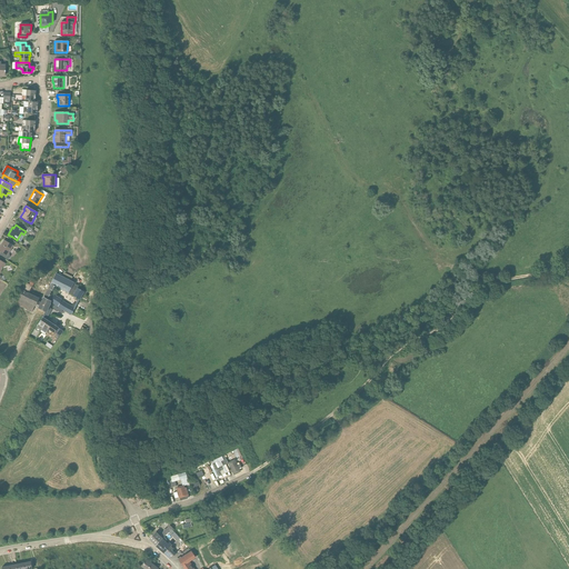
[(10,257),(9,252),(10,252),(11,250),(11,249),(13,246),(3,240),(1,245),(2,245),(1,247),(0,246),(0,247),(0,248),(0,251),(1,252),(0,252),(0,255),(6,258),(8,260),(10,257)]
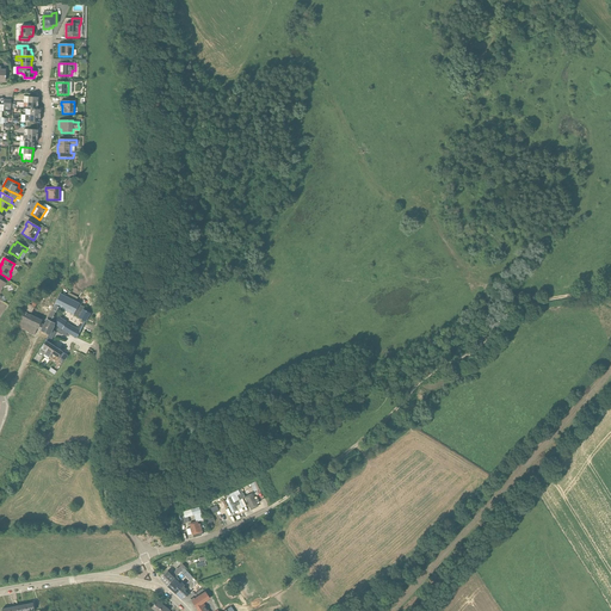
[(61,312),(67,314),(68,312),(74,315),(79,318),(86,322),(91,313),(84,309),(85,308),(79,304),(80,303),(61,294),(55,304),(62,309),(61,312)]
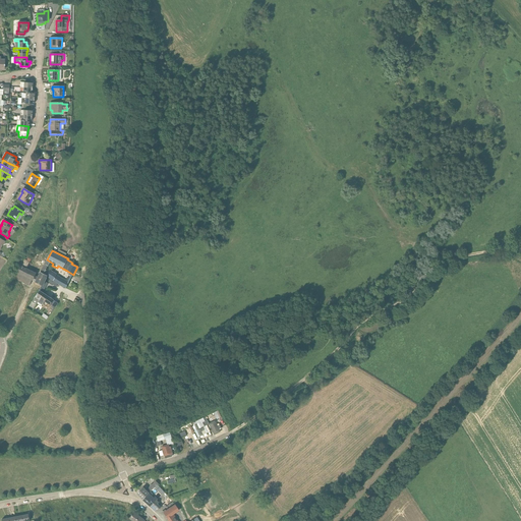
[(32,259),(27,257),(25,256),(24,258),(23,258),(14,278),(30,286),(33,280),(37,274),(27,269),(31,262),(32,259)]
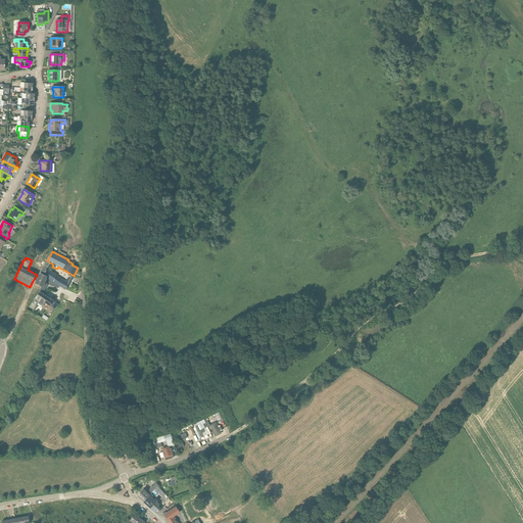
[(38,285),(41,286),(42,287),(45,282),(46,280),(47,279),(46,279),(47,277),(50,271),(53,265),(47,260),(41,273),(36,283),(38,285)]
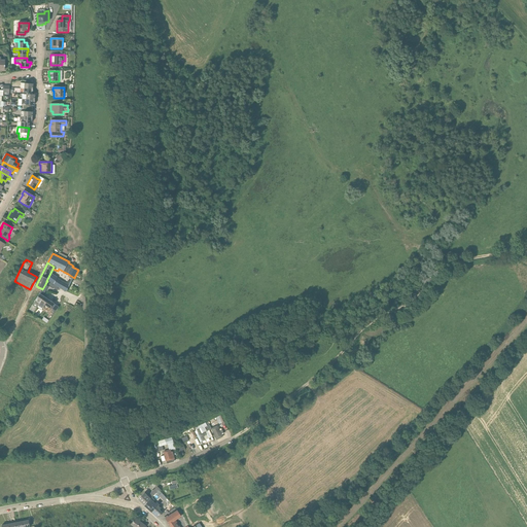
[(62,281),(58,278),(58,277),(50,273),(47,279),(50,282),(59,287),(66,291),(70,285),(62,281)]
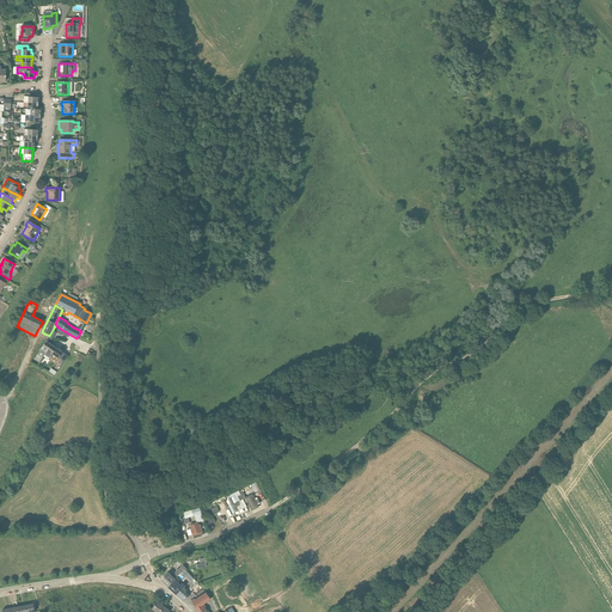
[(50,341),(55,332),(53,330),(49,336),(48,335),(46,341),(47,342),(41,352),(38,355),(40,356),(41,357),(42,357),(44,354),(46,355),(48,350),(51,344),(49,343),(50,341)]
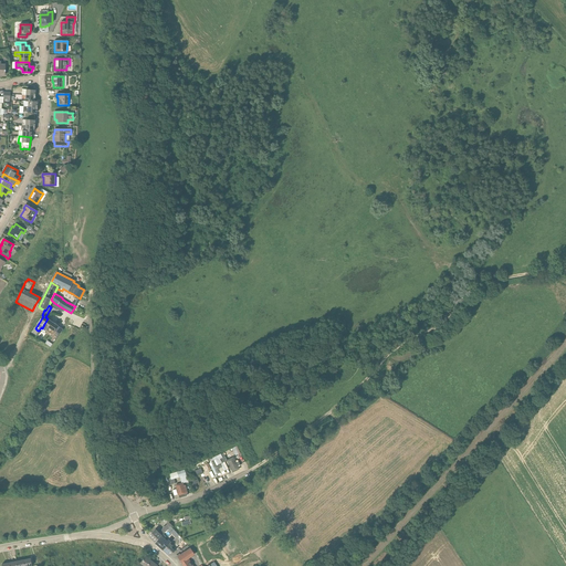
[(50,333),(52,329),(56,324),(48,318),(44,324),(42,328),(41,328),(45,331),(46,331),(50,333)]
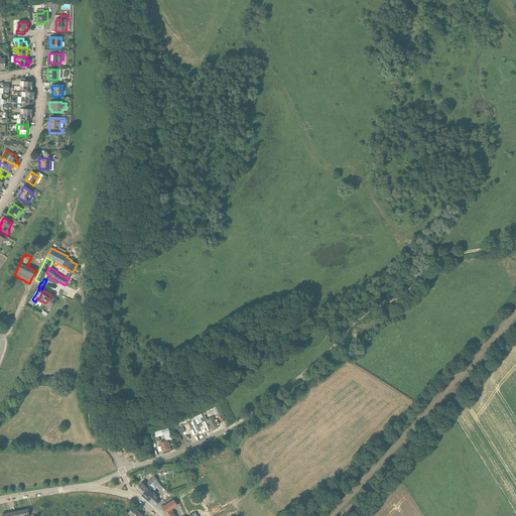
[(219,426),(214,415),(207,418),(212,429),(219,426)]
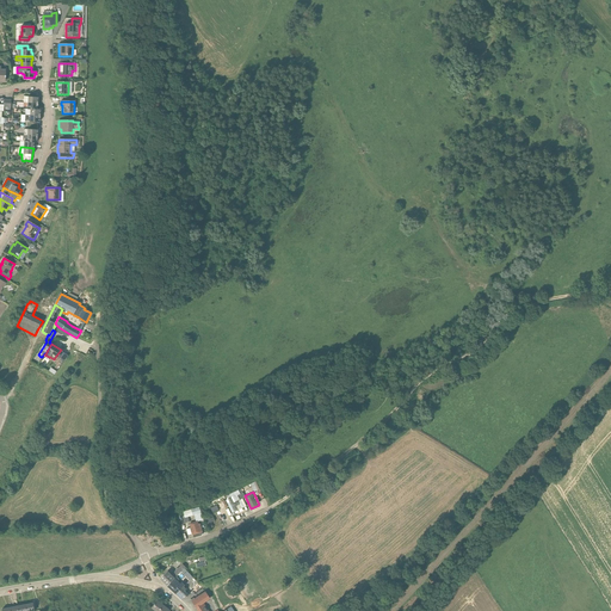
[(234,501),(232,497),(229,498),(235,511),(238,510),(236,505),(240,503),(238,499),(234,501)]
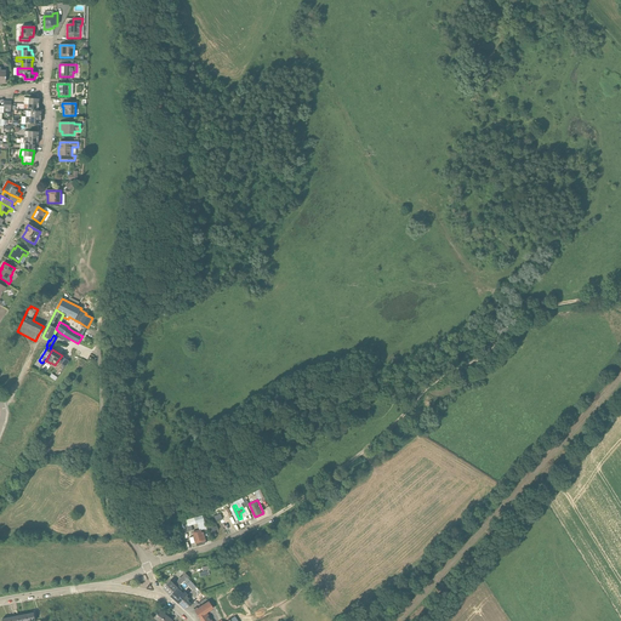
[(235,523),(232,514),(228,516),(227,514),(223,516),(229,530),(234,529),(232,524),(235,523)]
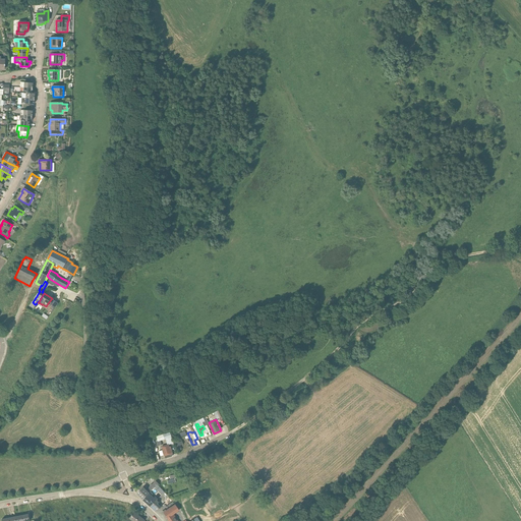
[(181,448),(184,447),(182,440),(178,442),(178,440),(174,442),(178,450),(182,449),(181,448)]
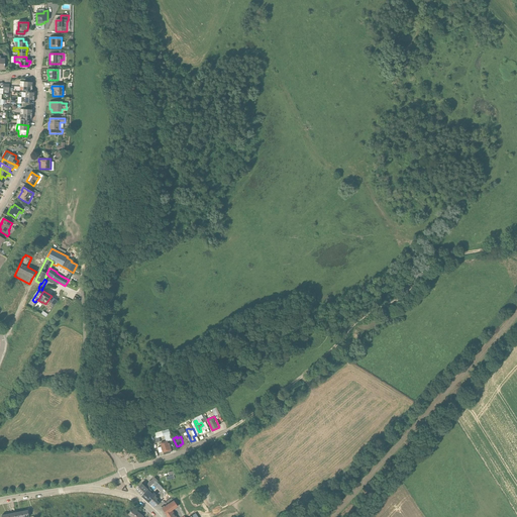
[(159,448),(158,443),(156,443),(153,439),(150,439),(153,449),(159,448)]
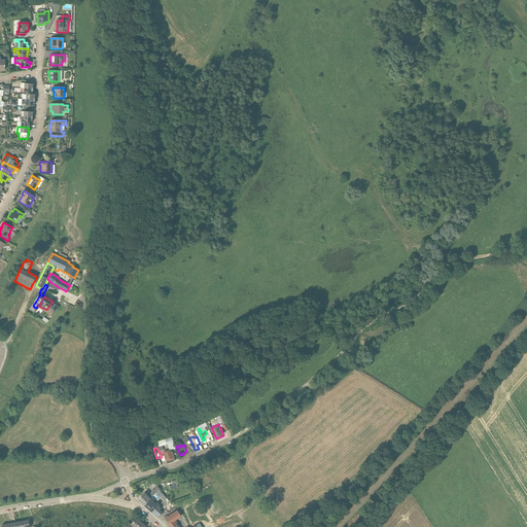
[(172,449),(164,451),(167,462),(175,460),(172,449)]
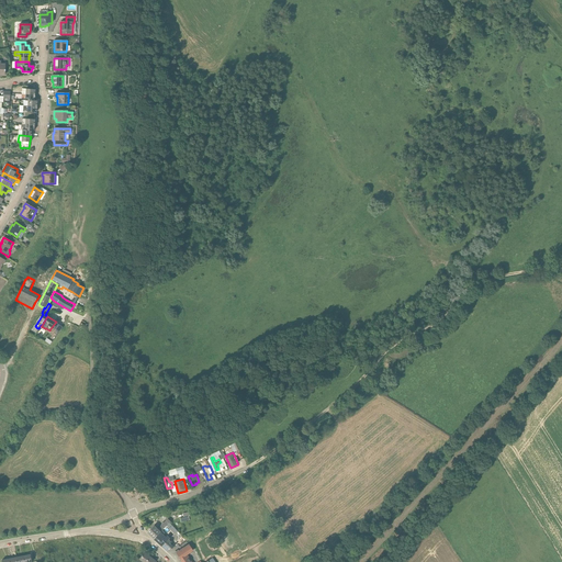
[(189,512),(183,513),(184,517),(181,517),(182,521),(191,520),(189,512)]
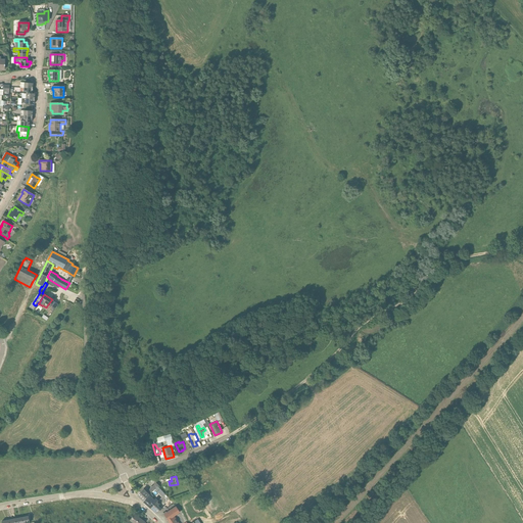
[(138,495),(143,502),(149,495),(151,493),(155,489),(158,486),(159,485),(156,482),(147,492),(144,489),(138,495)]
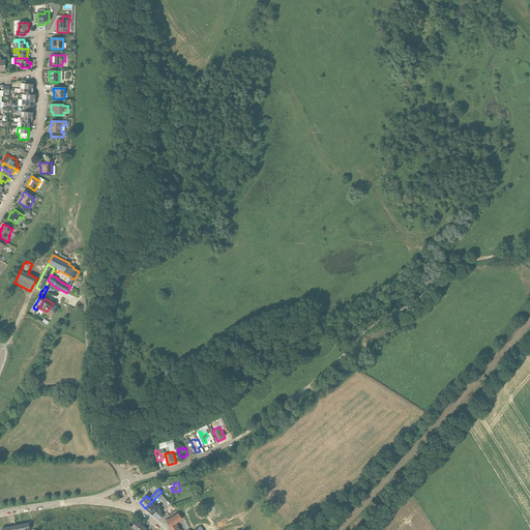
[(159,496),(165,503),(168,500),(163,494),(159,496)]
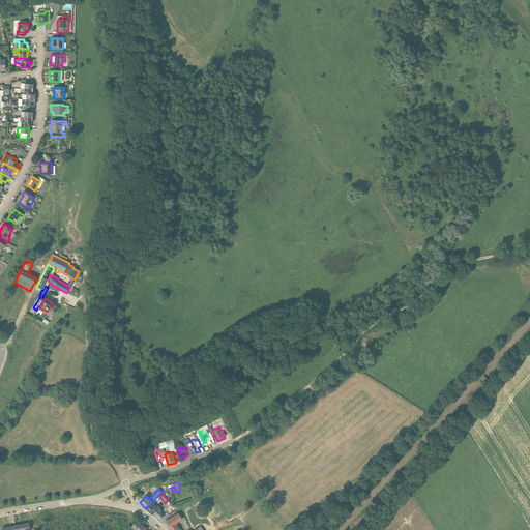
[(164,516),(163,516),(170,508),(168,506),(170,504),(168,501),(166,503),(165,503),(165,504),(160,508),(156,511),(156,512),(153,516),(158,521),(164,516)]
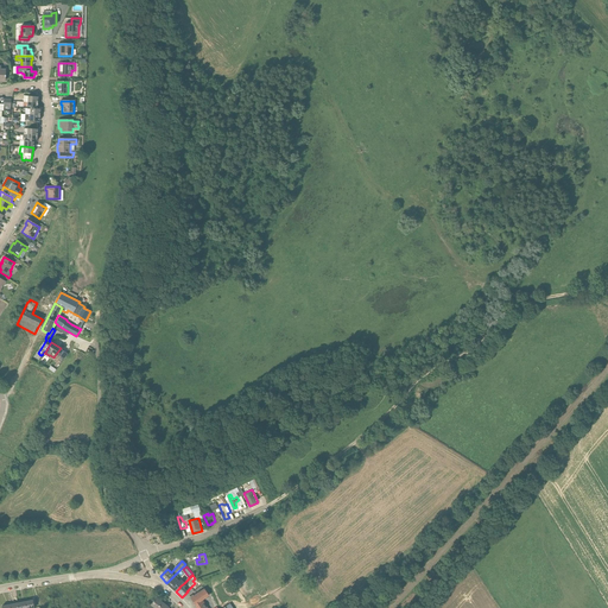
[(179,582),(177,586),(173,581),(176,578),(173,576),(166,583),(176,591),(179,588),(179,587),(184,583),(182,581),(179,582)]
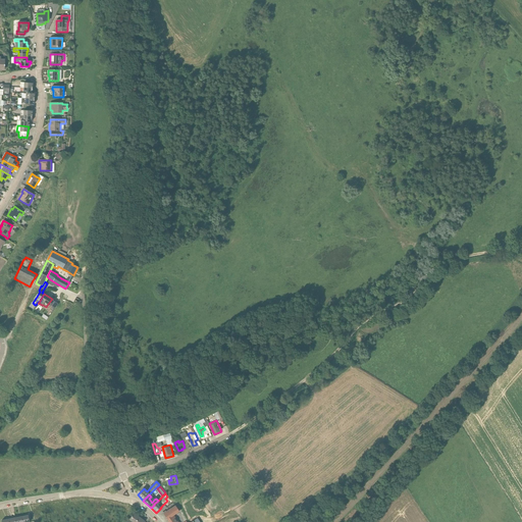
[(191,521),(187,521),(184,521),(178,521),(174,515),(180,512),(176,506),(164,513),(169,521),(194,521),(191,521)]
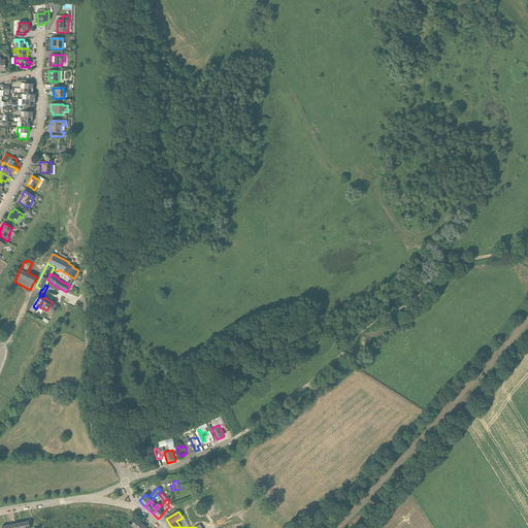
[(134,527),(137,527),(141,523),(136,519),(131,526),(130,527),(131,527),(132,527),(133,527),(134,527)]
